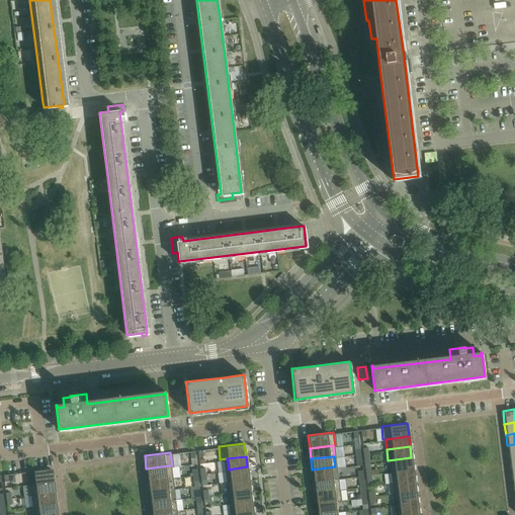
[(390,470),(413,467),(411,457),(388,460),(390,470)]
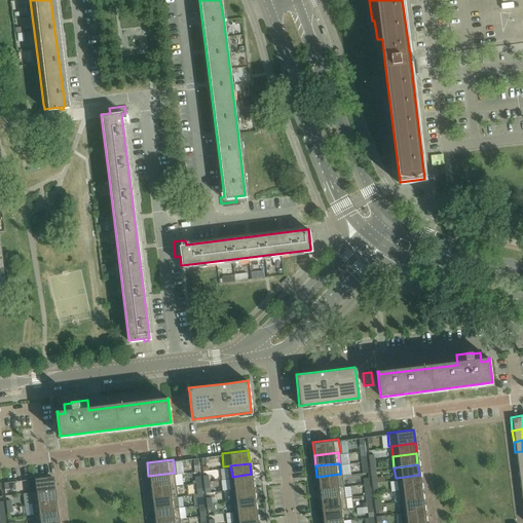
[(150,487),(174,484),(173,473),(148,476),(150,487)]
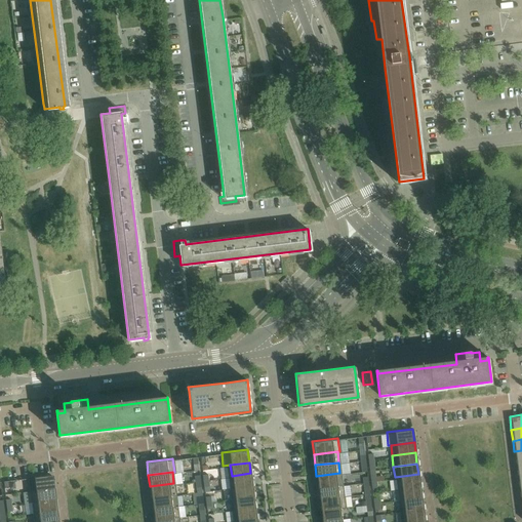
[(228,487),(251,484),(250,473),(232,476),(233,486),(228,487)]
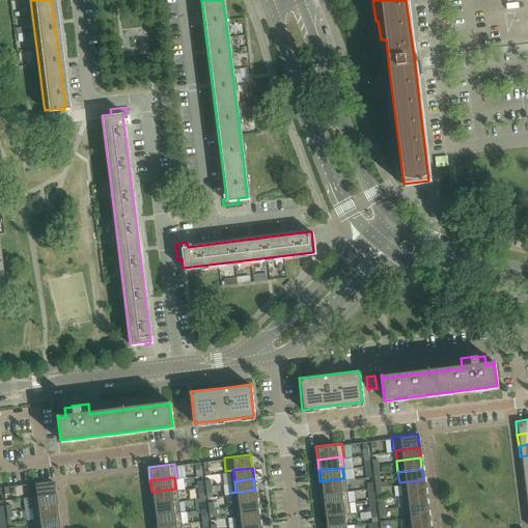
[(321,493),(345,490),(343,478),(320,481),(321,493)]
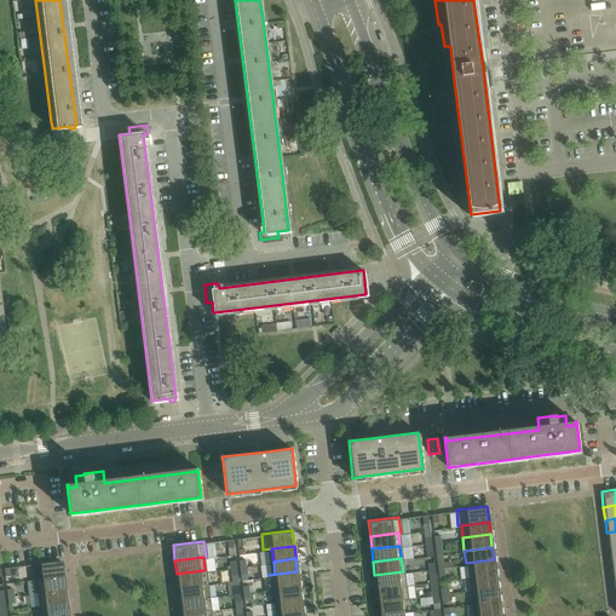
[(29,579),(33,579),(61,575),(58,559),(28,563),(29,579)]
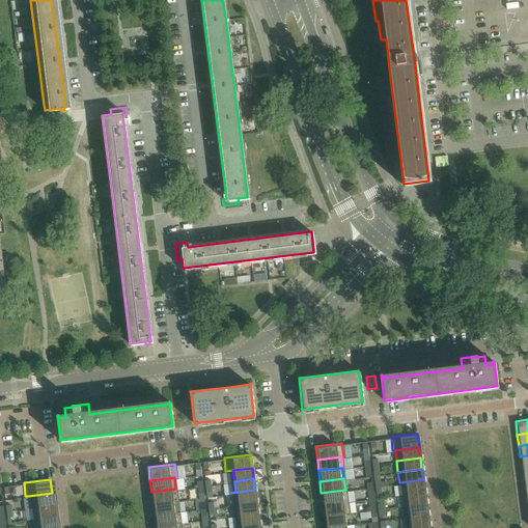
[(400,494),(424,491),(423,479),(399,482),(400,494)]
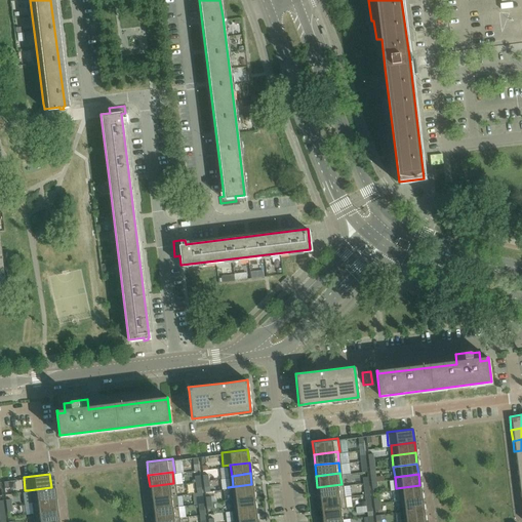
[(151,496),(174,493),(173,483),(150,486),(151,496)]
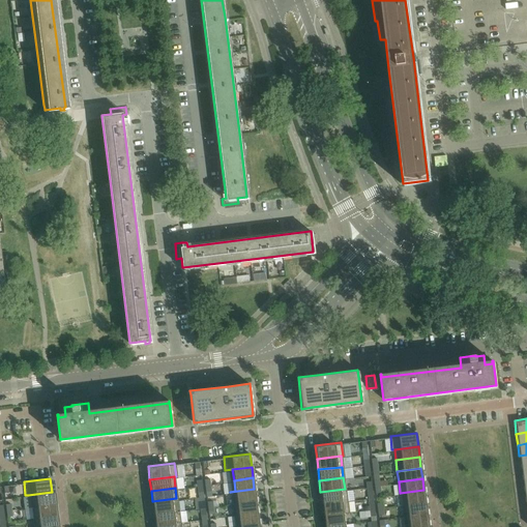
[(231,502),(256,500),(254,489),(230,492),(231,502)]
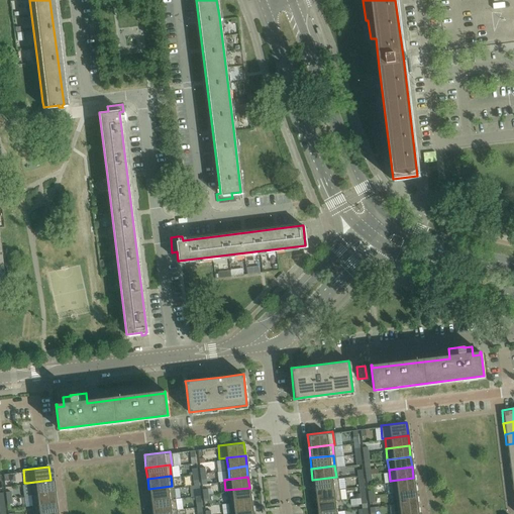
[(314,490),(337,487),(336,477),(312,480),(314,490)]
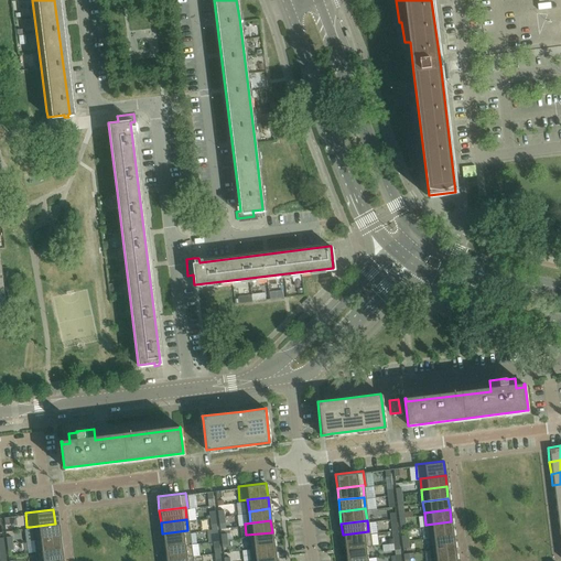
[(427,536),(452,533),(451,521),(425,525),(427,536)]
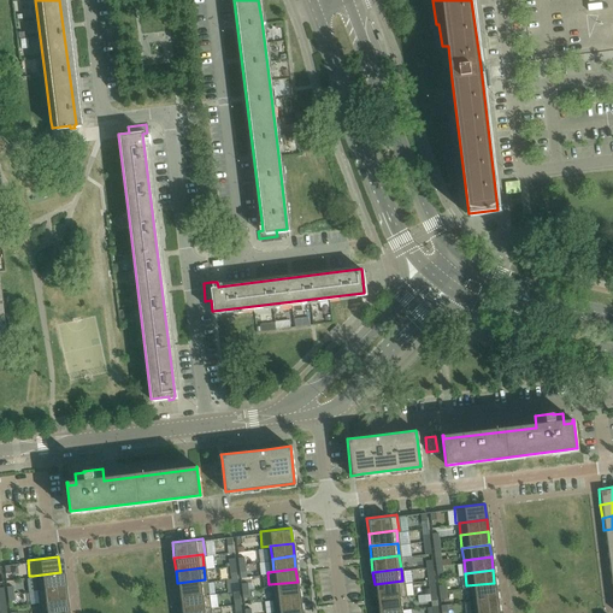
[(34,588),(62,584),(60,572),(33,576),(34,588)]
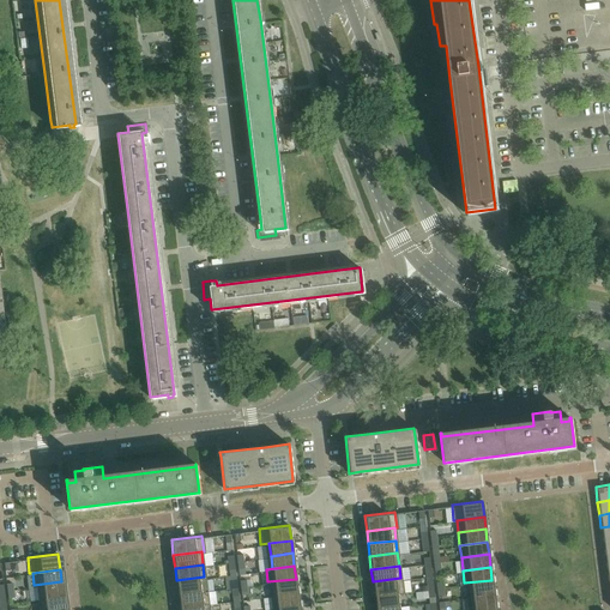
[(204,578),(204,577),(176,580),(177,593),(206,590),(206,589),(200,590),(199,578),(204,578)]
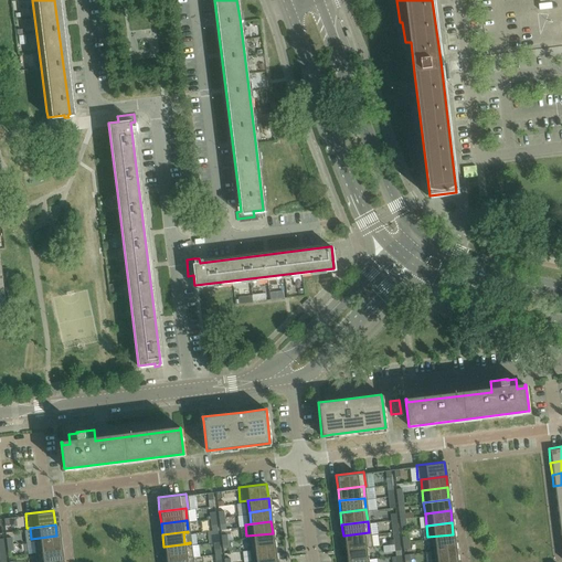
[(345,548),(370,544),(369,532),(343,536),(345,548)]
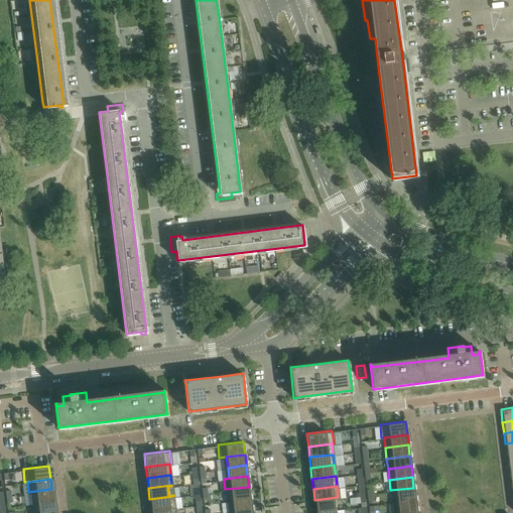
[(227,500),(250,497),(249,487),(225,489),(227,500)]
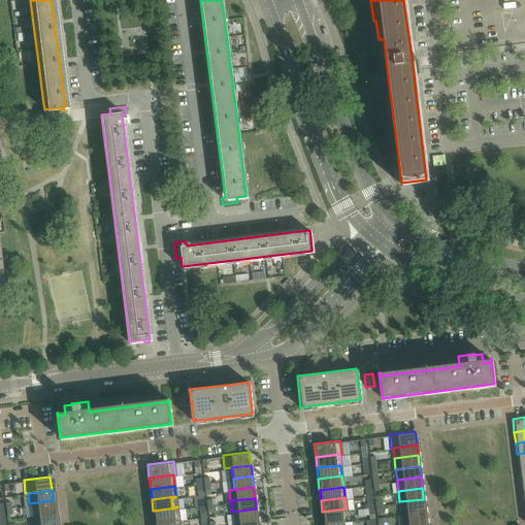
[(401,513),(425,510),(423,499),(399,501),(401,513)]
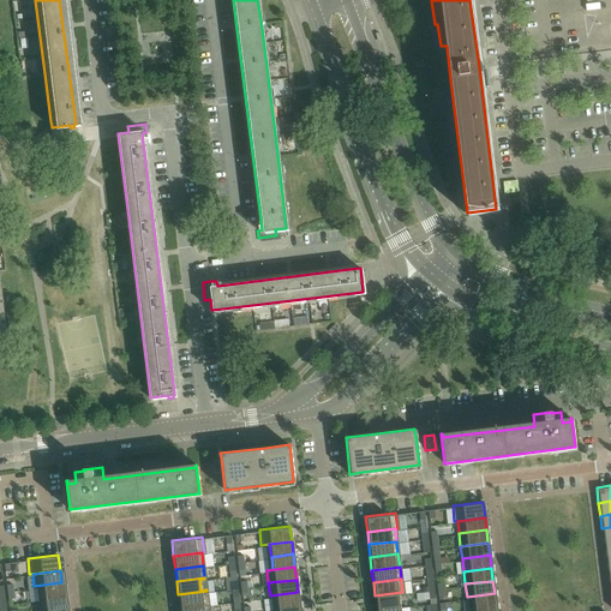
[(35,599),(63,595),(61,582),(34,586),(35,599)]
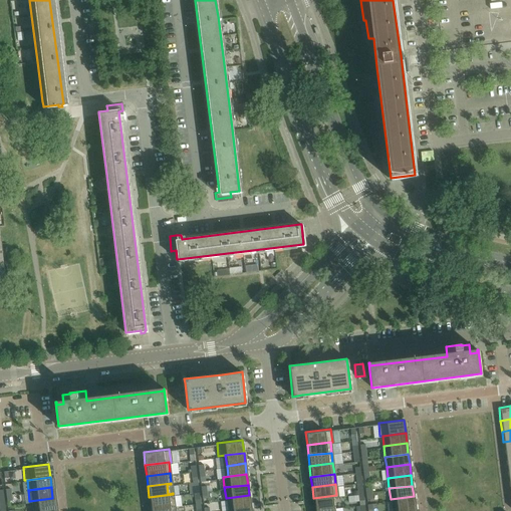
[(151,507),(174,504),(173,494),(149,497),(151,507)]
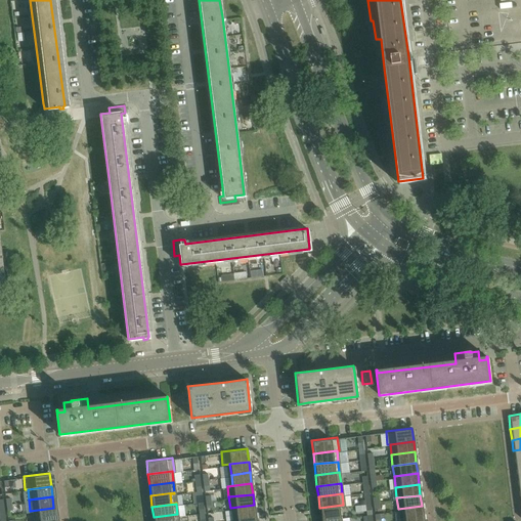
[(231,519),(255,516),(254,505),(230,508),(231,519)]
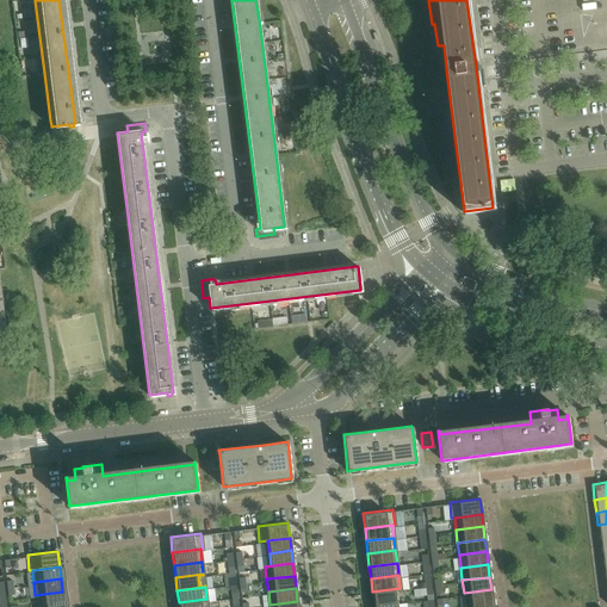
[(373,604),(396,601),(395,589),(400,589),(400,588),(372,592),(373,604)]
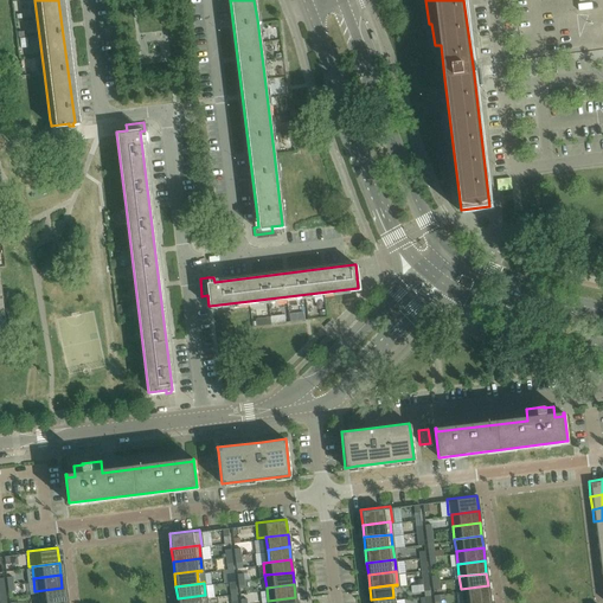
[(488,585),(461,589),(462,602),(489,598),(488,585)]
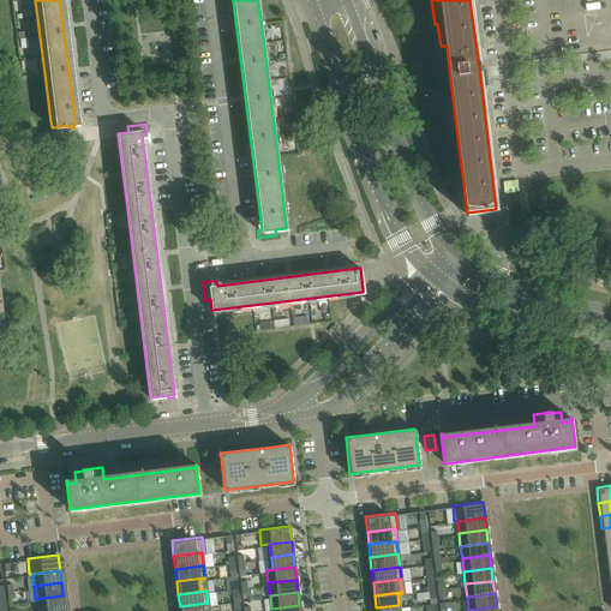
[(36,610),(41,610),(65,609),(63,595),(35,599),(36,610)]
